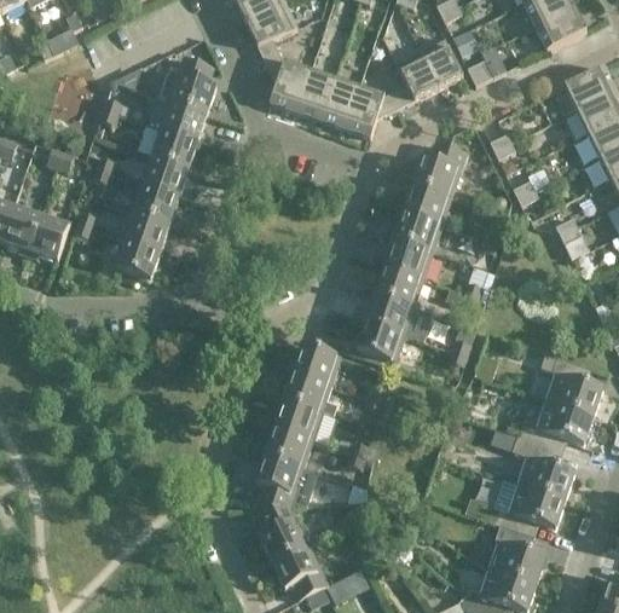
[(0,0),(0,9),(1,12),(27,0),(0,0)]
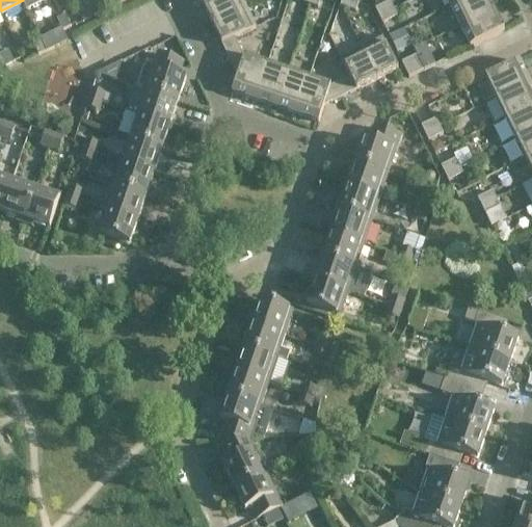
[(245,2),(244,0),(202,0),(211,19),(245,2)]
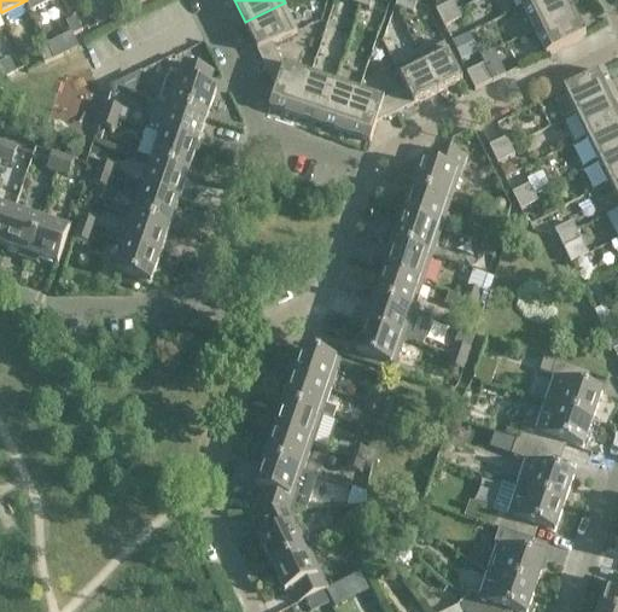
[(445,0),(436,5),(439,13),(458,5),(455,0),(445,0)]
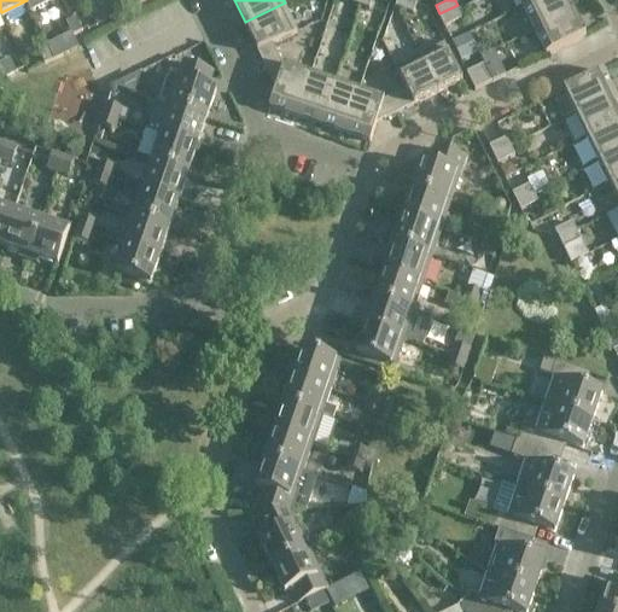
[(528,0),(523,3),(535,25),(573,6),(570,0),(528,0)]
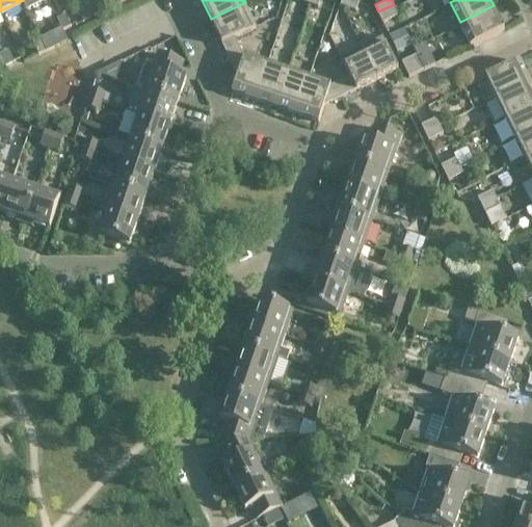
[(89,2),(79,7),(84,17),(95,11),(89,2)]
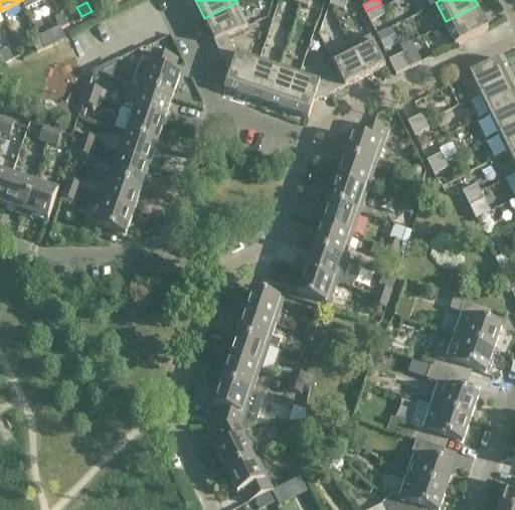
[(231,41),(227,32),(247,23),(237,2),(204,18),(219,48),(231,41)]
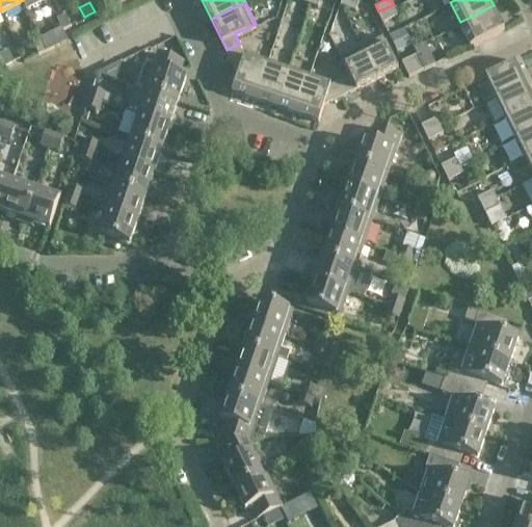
[(378,11),(382,19),(397,11),(394,4),(378,11)]
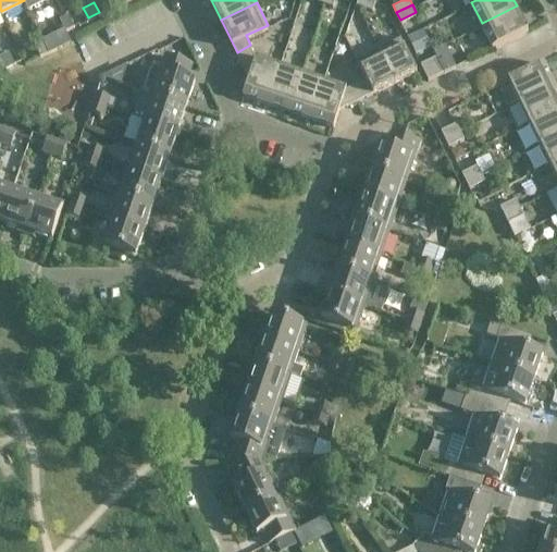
[(482,23),(492,45),(528,27),(517,5),(482,23)]
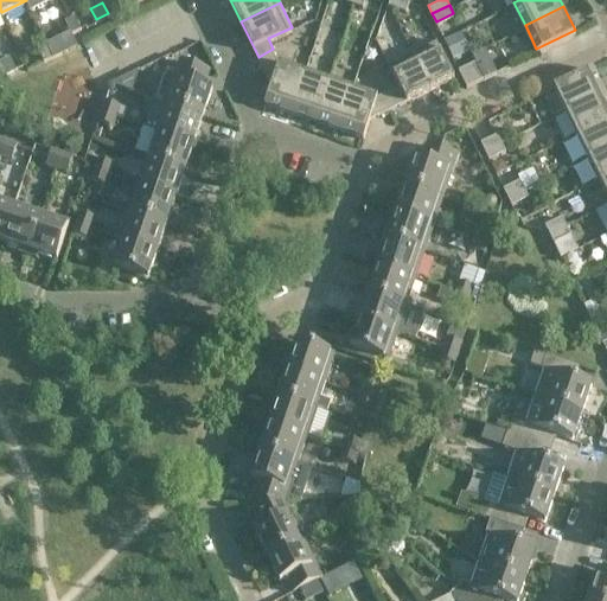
[(74,12),(65,17),(71,30),(81,26),(74,12)]
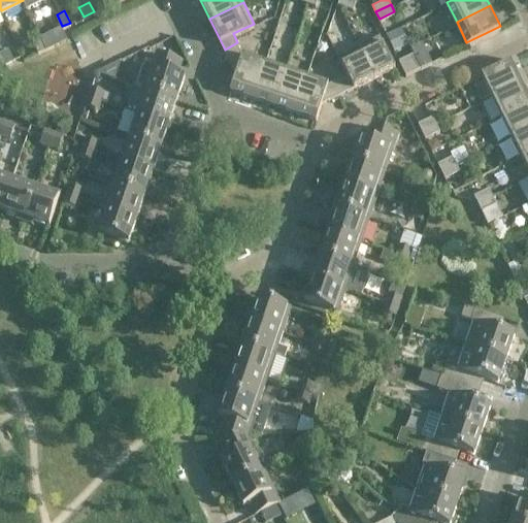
[(397,27),(387,32),(394,46),(404,41),(397,27)]
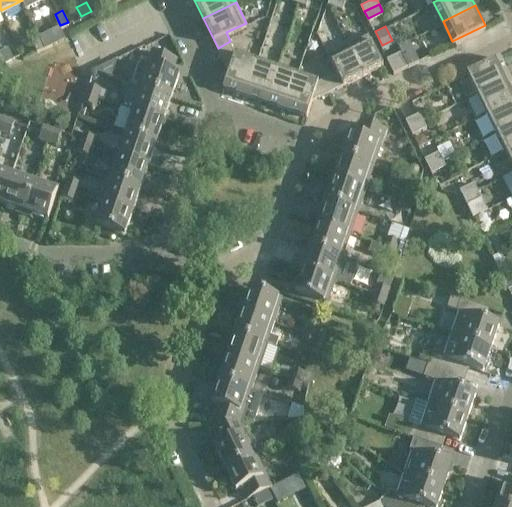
[(52,41),(47,30),(39,34),(44,45),(52,41)]
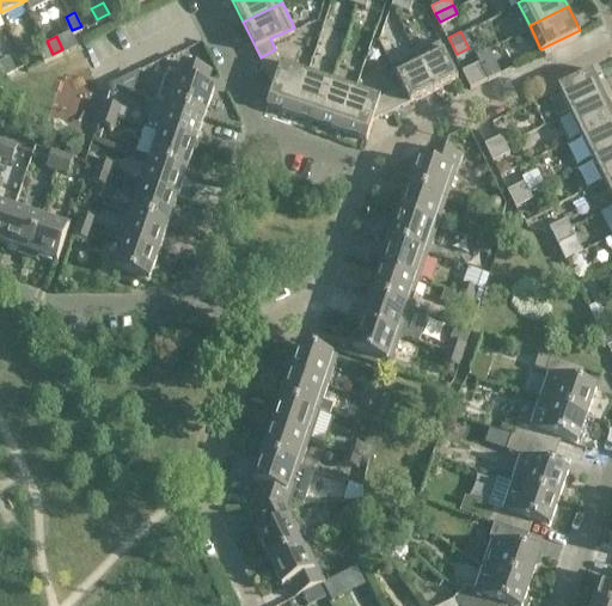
[(434,87),(458,75),(439,36),(415,48),(434,87)]
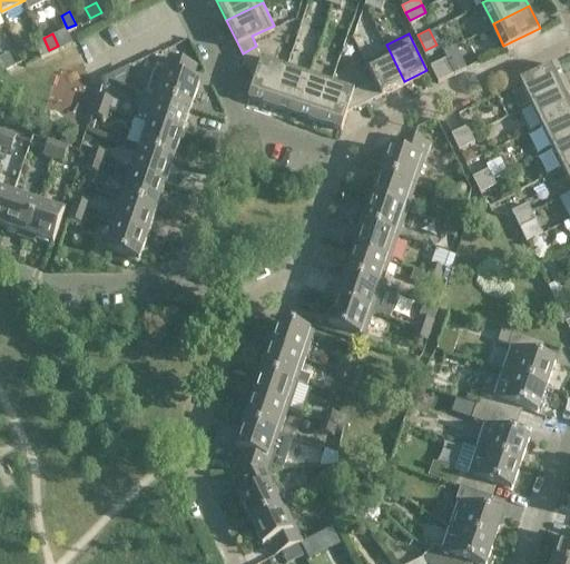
[(35,41),(41,55),(49,50),(43,38),(35,41)]
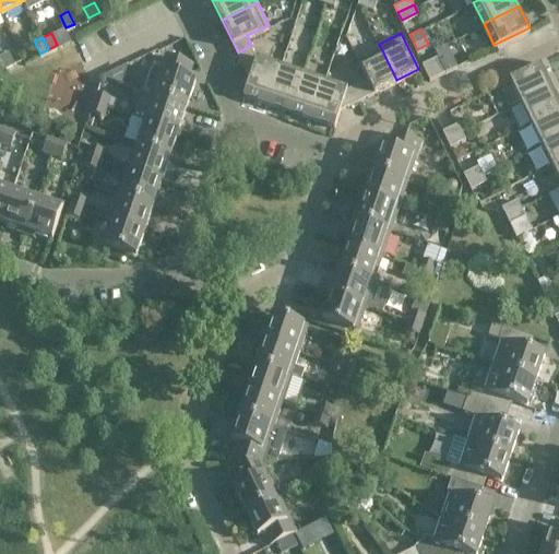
[(441,61),(426,69),(429,77),(445,69),(456,63),(447,42),(435,47),(438,54),(441,61)]
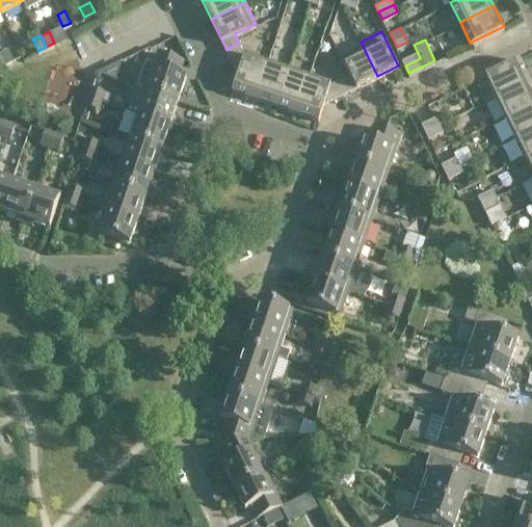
[(361,42),(339,52),(349,73),(340,77),(346,90),(377,76),(361,42)]
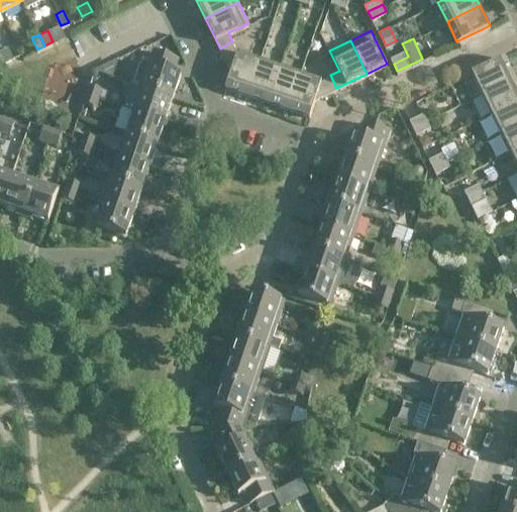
[(257,58),(237,50),(232,41),(220,48),(230,70),(225,86),(246,93),(257,58)]
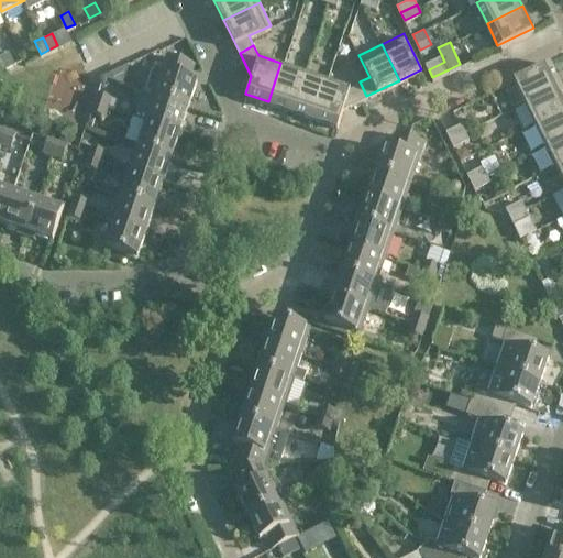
[(4,52),(0,53),(0,63),(2,67),(10,63),(4,52)]
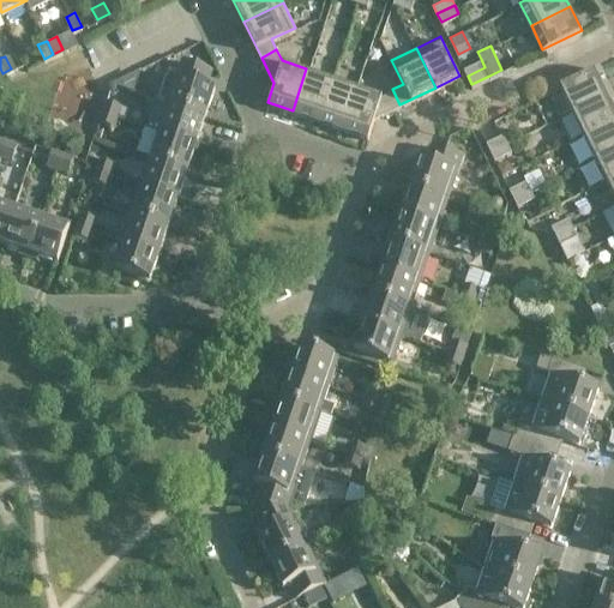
[(205,113),(215,85),(206,82),(212,67),(182,56),(167,100),(205,113)]
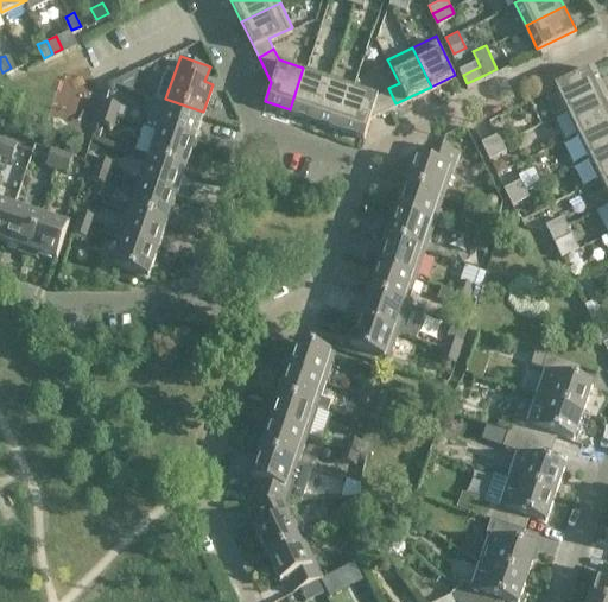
[(476,58),(458,67),(463,75),(480,67),(476,58)]
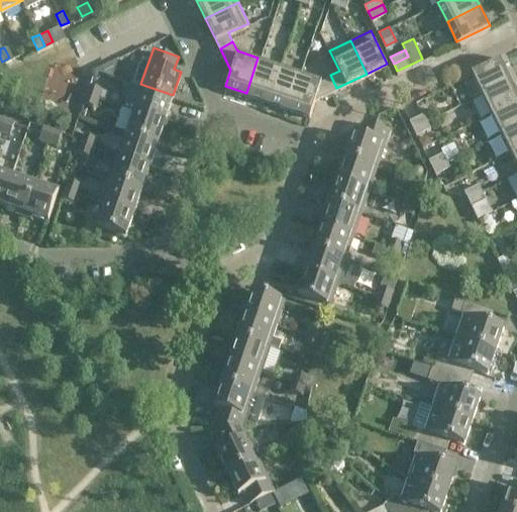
[(504,55),(472,71),(481,91),(514,75),(504,55)]
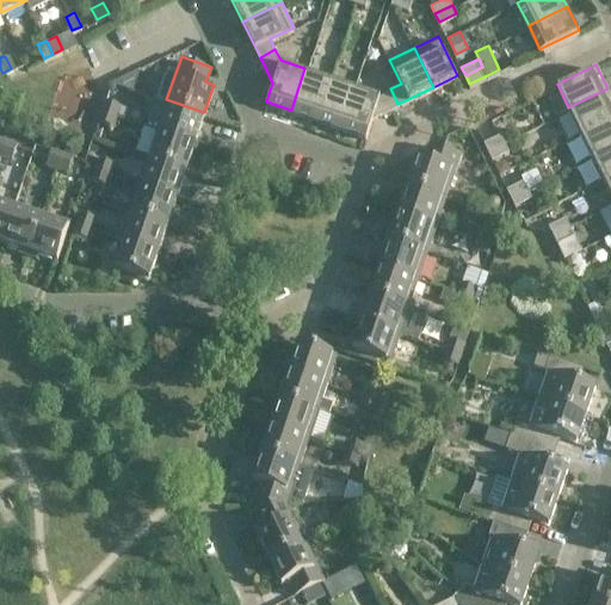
[(316,118),(329,76),(304,68),(291,110),(316,118)]
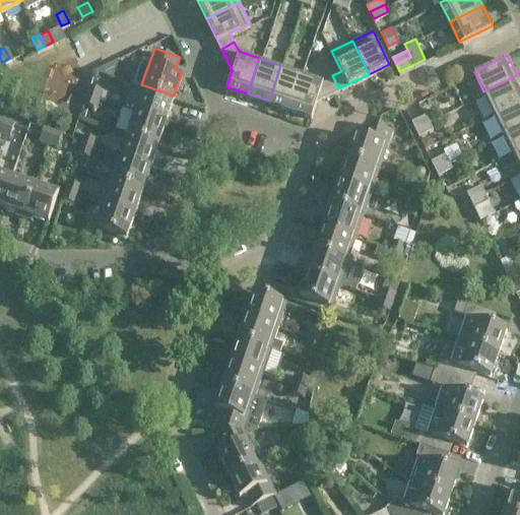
[(290,108),(302,73),(280,65),(269,101),(290,108)]
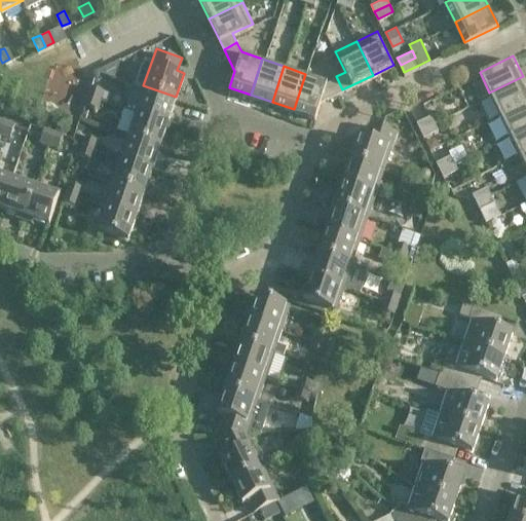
[(314,116),(321,100),(342,89),(336,76),(327,81),(305,74),(294,109),(314,116)]
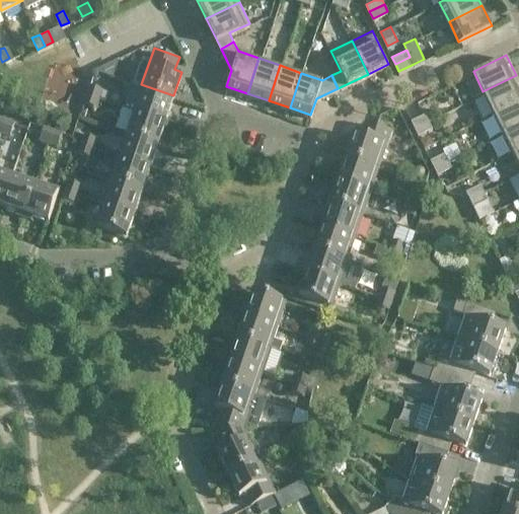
[(493,111),(518,97),(518,80),(516,75),(483,91),(493,111)]
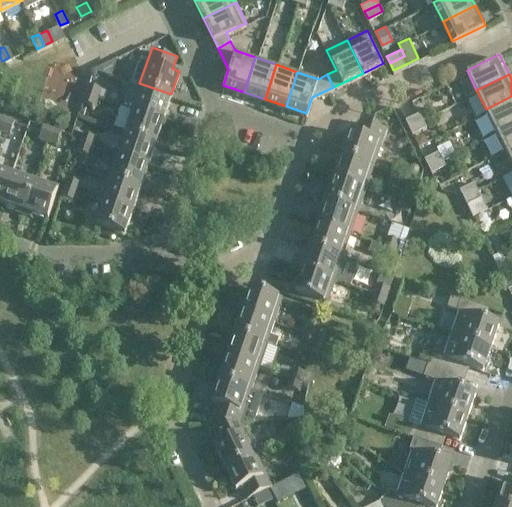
[(101,85),(88,81),(85,90),(97,94),(101,85)]
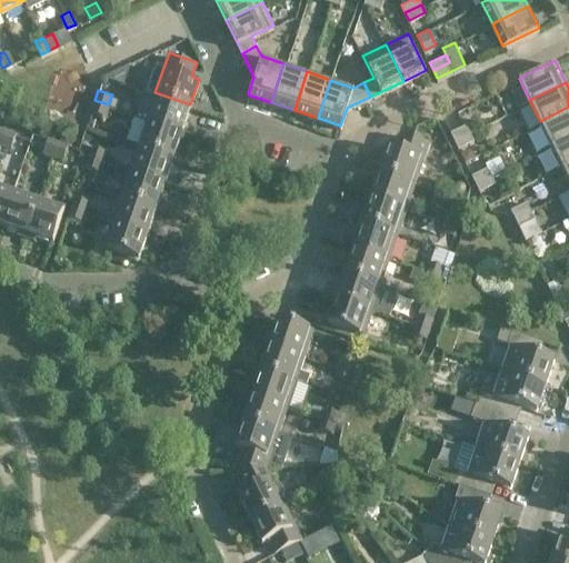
[(181,129),(190,104),(155,92),(147,117),(181,129)]
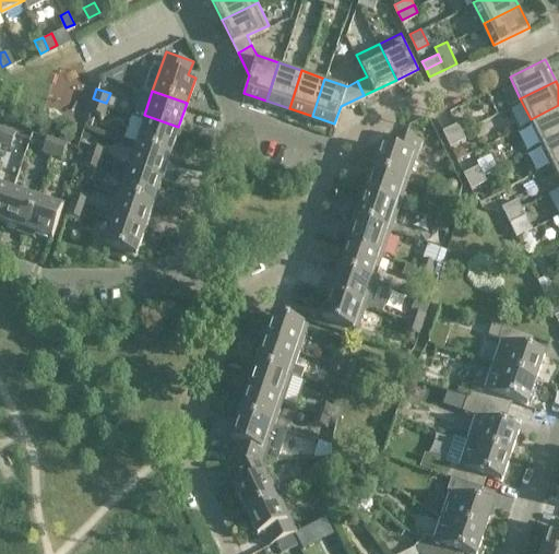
[(90,108),(103,113),(106,103),(93,98),(90,108)]
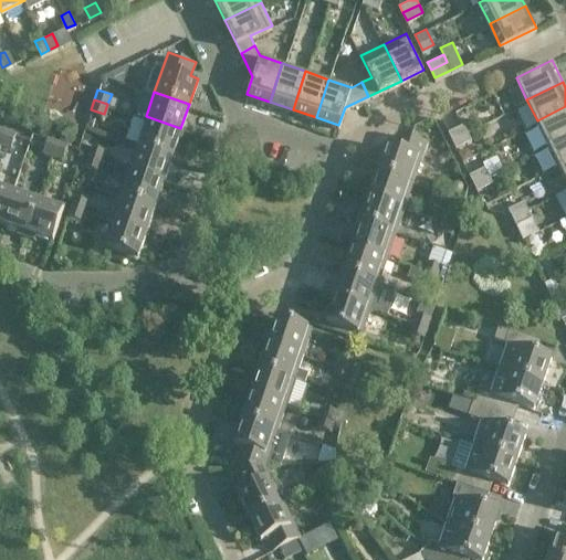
[(565,133),(565,106),(537,120),(547,143),(565,133)]
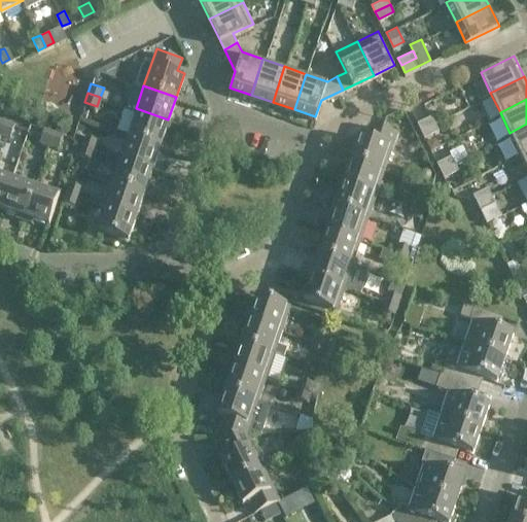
[(160,143),(168,119),(136,108),(128,133),(160,143)]
